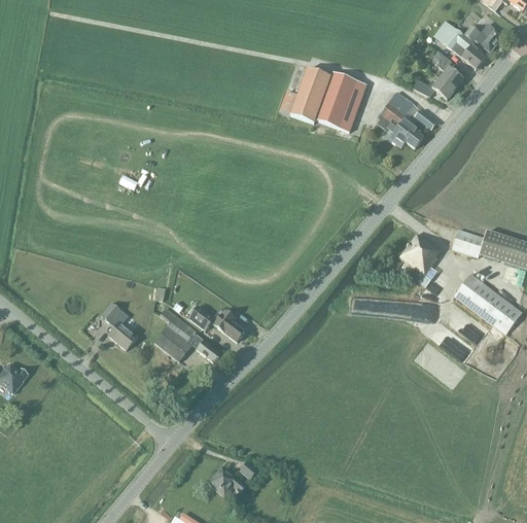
[(489,0),(487,3),(495,9),(501,0),(489,0)]
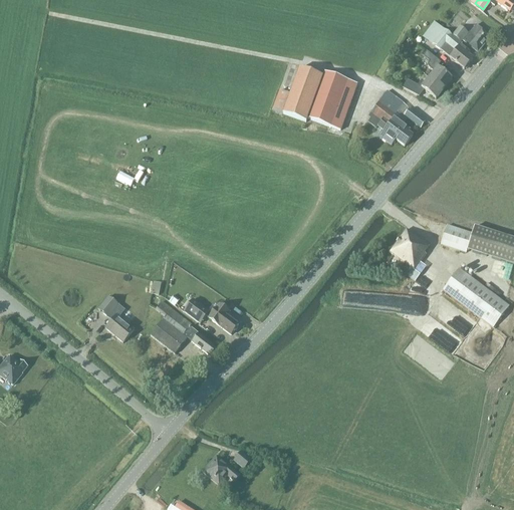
[(496,0),(508,9),(513,1),(512,0),(496,0)]
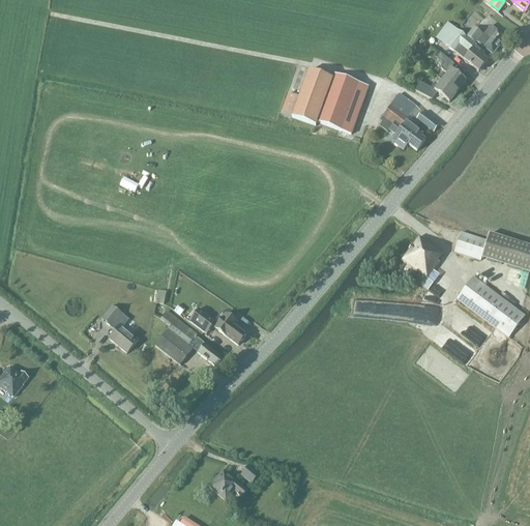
[(447,20),(436,35),(446,44),(478,68),(487,59),(482,56),(484,53),(474,46),(476,42),(474,40),(466,34),(458,28),(447,20)]
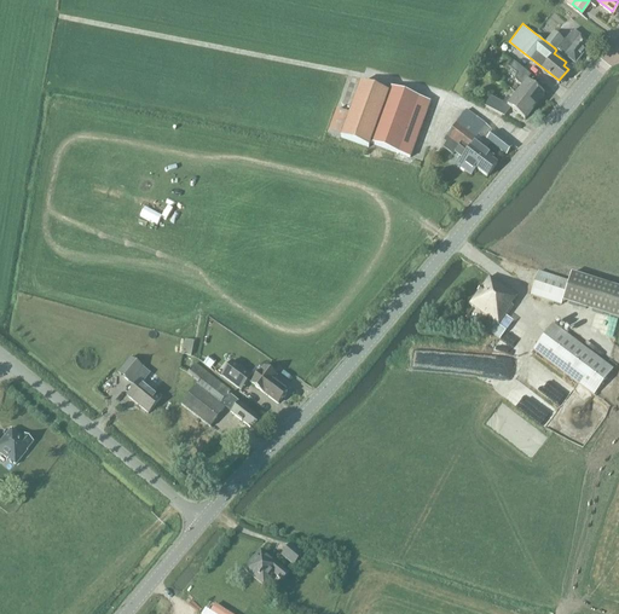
[(573,25),(557,46),(576,61),(591,40),(573,25)]
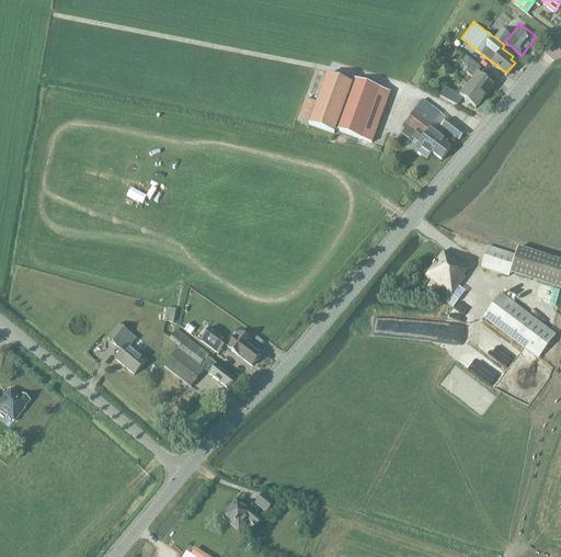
[(502,25),(493,36),(502,43),(511,33),(502,25)]
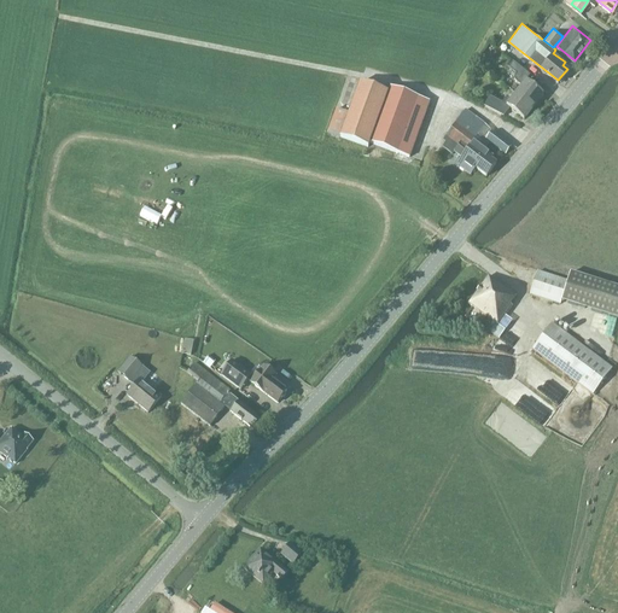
[(522,85),(516,91),(532,105),(542,93),(525,80),(530,74),(513,60),(508,66),(516,73),(514,74),(514,75),(514,76),(514,77),(514,79),(516,79),(516,80),(522,85)]
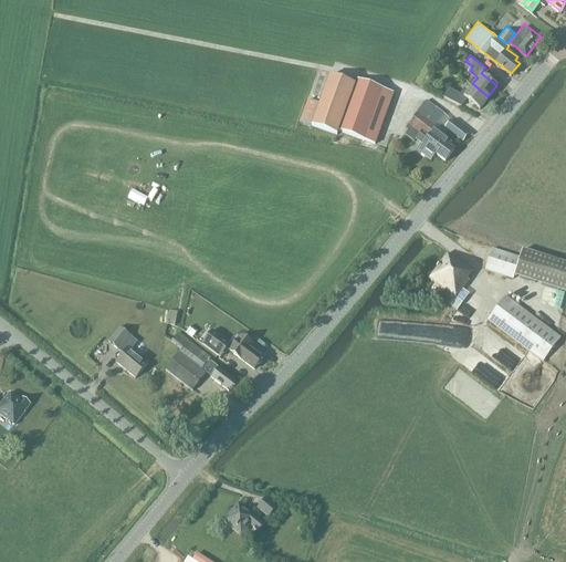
[(337,131),(338,127),(375,141),(394,90),(357,76),(355,81),(329,71),(320,101),(312,122),(337,131)]
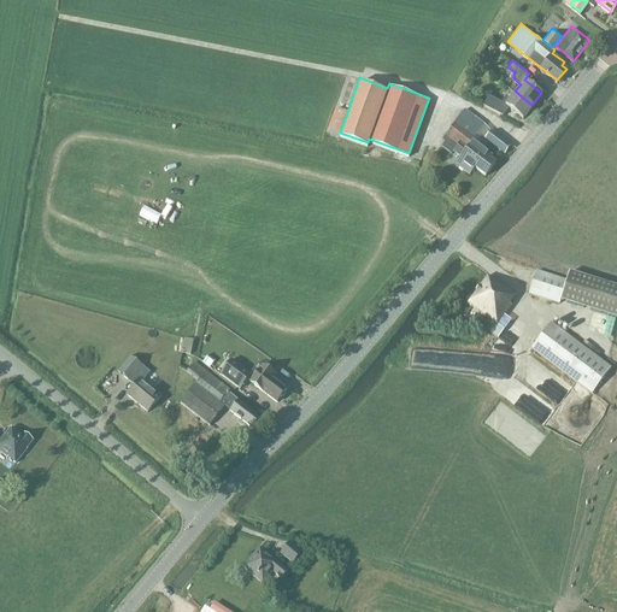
[(532,105),(515,90),(510,98),(505,93),(501,99),(488,92),(483,103),(500,111),(506,104),(522,117),(532,105)]
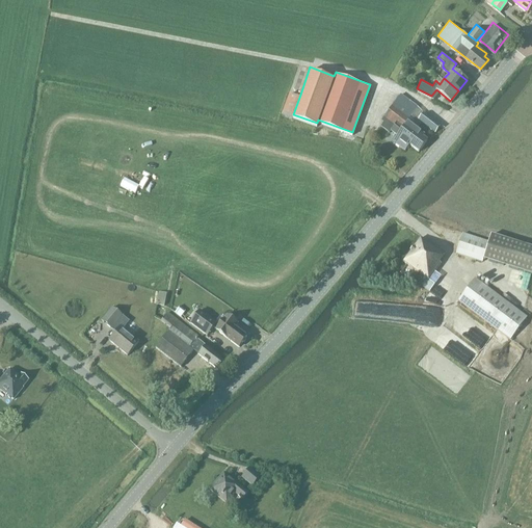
[(293,114),(300,95),(290,90),(283,111),(293,114)]
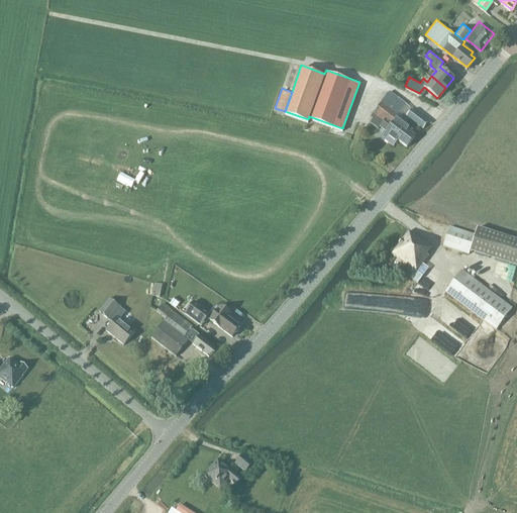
[(390,88),(383,98),(398,110),(405,100),(404,99),(391,89),(390,88)]
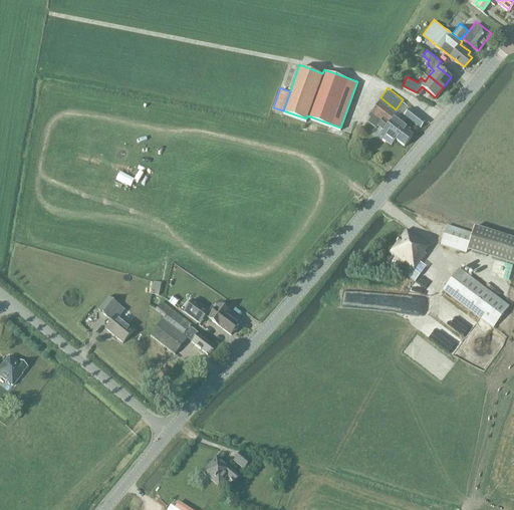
[(380,97),(369,111),(380,119),(388,124),(398,110),(396,109),(380,97)]
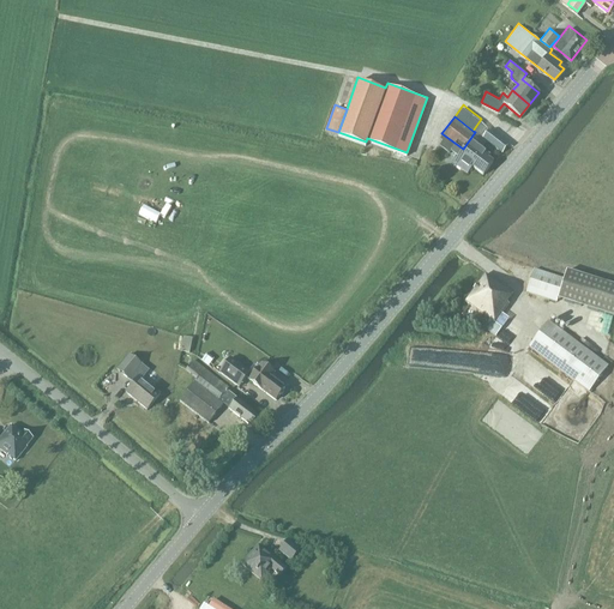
[(489,127),(483,136),(503,150),(510,142),(489,127)]
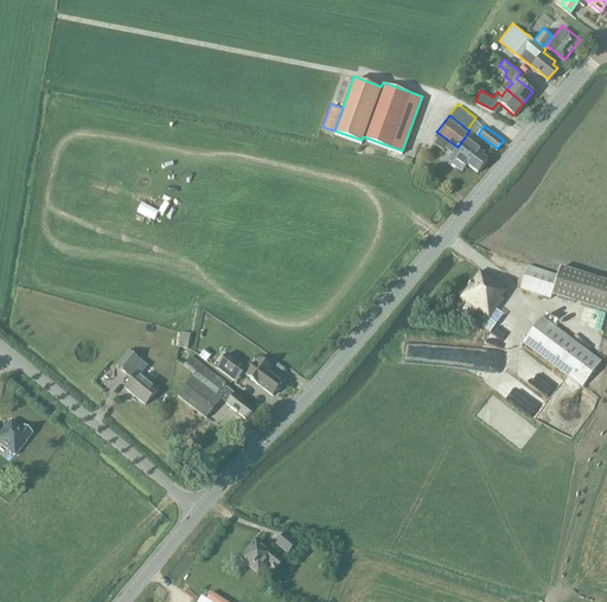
[(454,152),(448,159),(462,168),(468,162),(478,170),(487,157),(481,153),(484,151),(477,145),(481,139),(477,135),(470,130),(458,147),(454,152)]
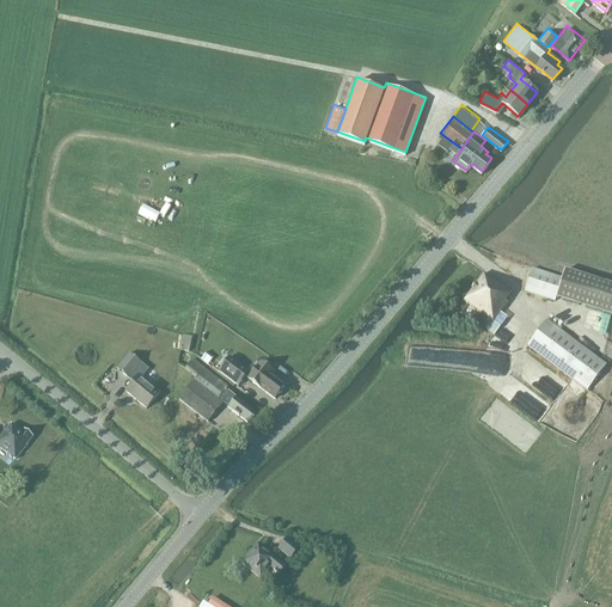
[(441,136),(438,141),(448,148),(450,147),(453,142),(440,133),(439,135),(441,136)]
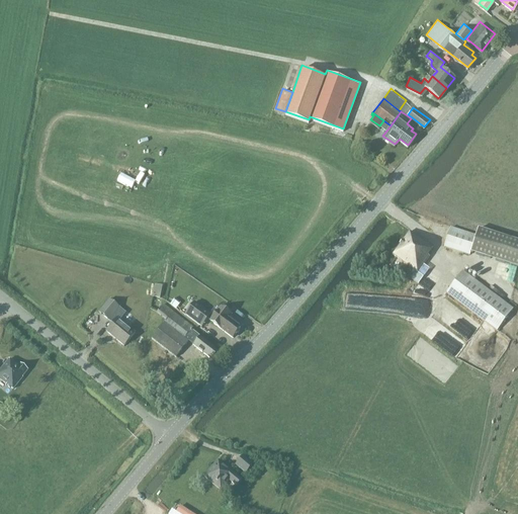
[(451,225),(444,244),(469,252),(470,249),(517,264),(517,239),(478,226),(476,233),(451,225)]
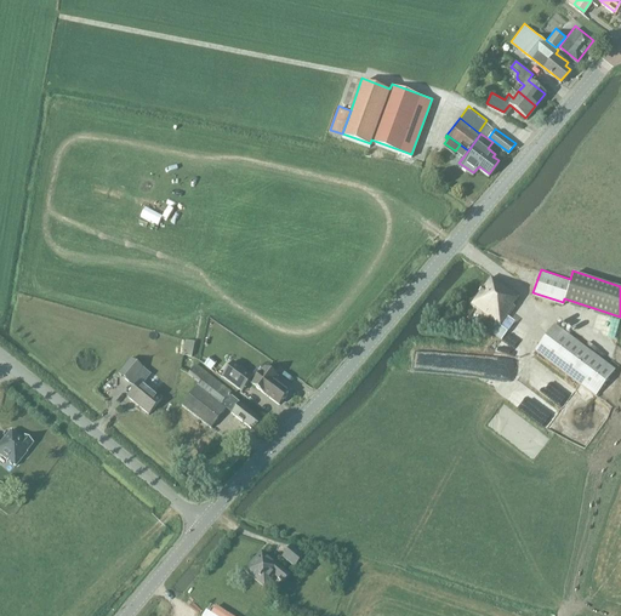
[(491,274),(474,296),(469,302),(495,323),(490,329),(502,338),(508,330),(501,324),(514,306),(512,303),(518,295),(491,274)]
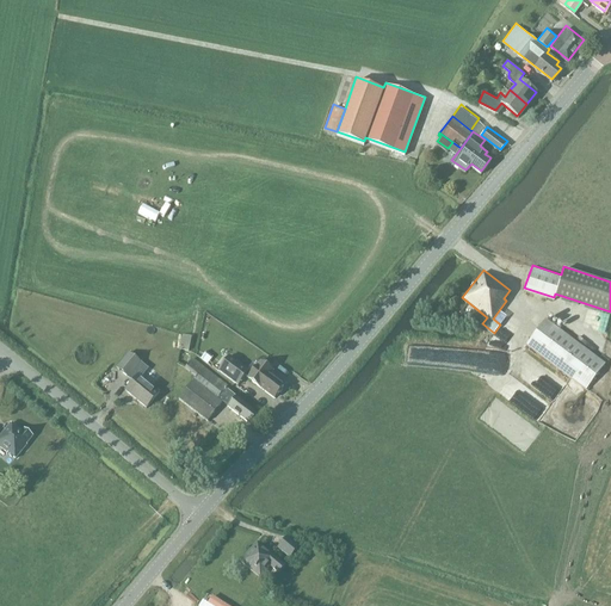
[(545,315),(526,341),(586,387),(605,360),(545,315)]
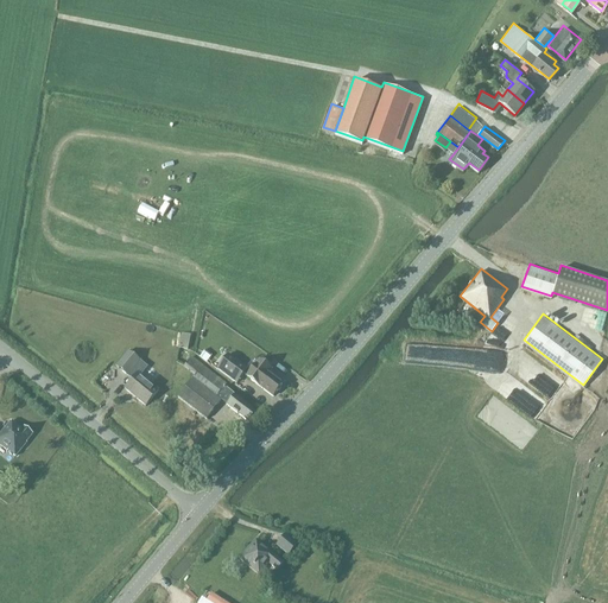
[(140,372),(149,363),(130,348),(116,362),(134,376),(125,386),(145,404),(158,388),(140,372)]
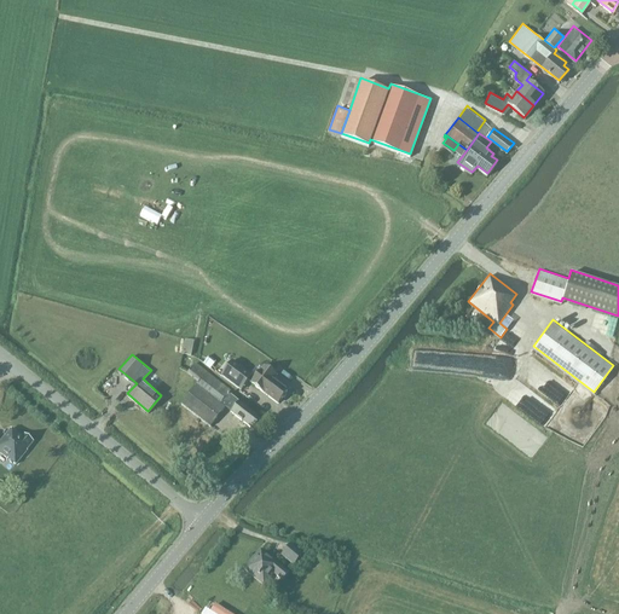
[(208,354),(203,359),(210,364),(215,359),(208,354)]
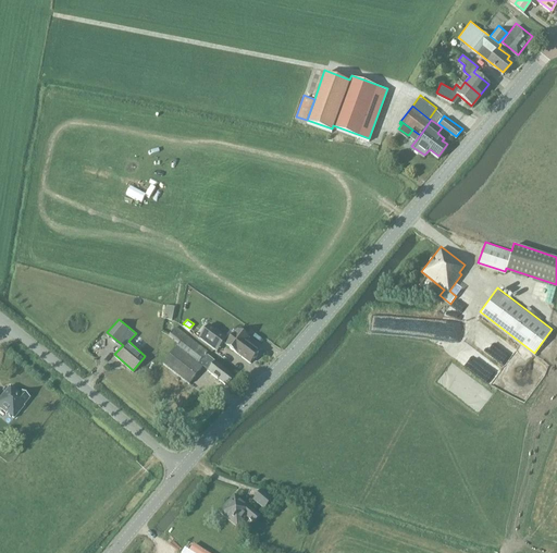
[(199,335),(217,348),(223,340),(226,342),(229,338),(225,336),(226,334),(209,321),(199,335)]
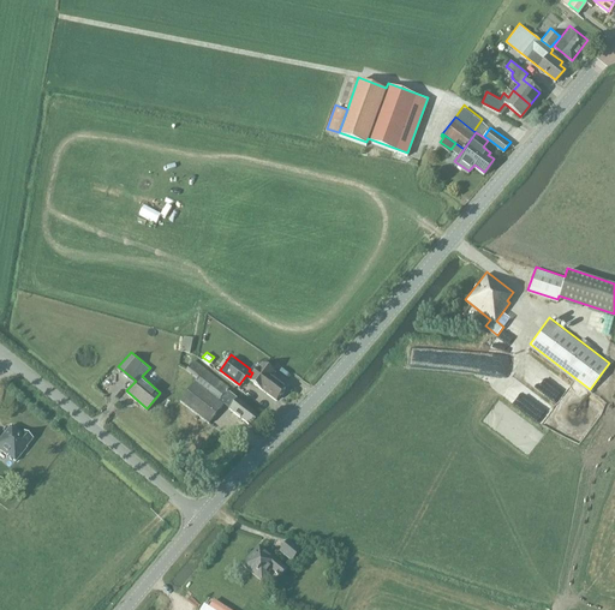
[(197,376),(232,402),(230,406),(251,423),(260,412),(227,387),(230,384),(193,357),(186,368),(197,376)]
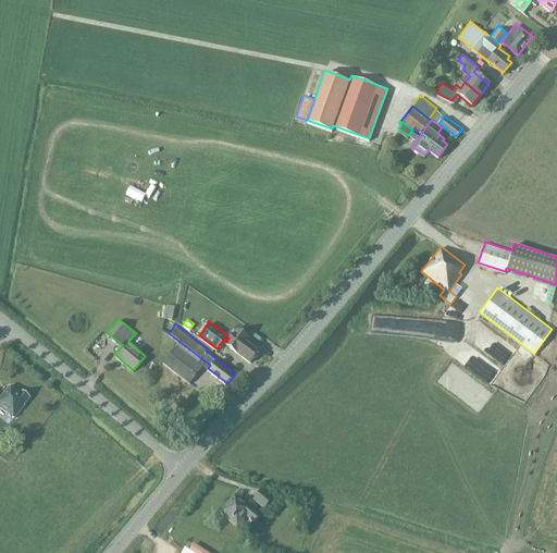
[(231,340),(229,338),(226,342),(249,360),(254,355),(256,355),(257,353),(257,351),(258,348),(245,339),(248,335),(236,327),(236,328),(238,330),(231,340)]
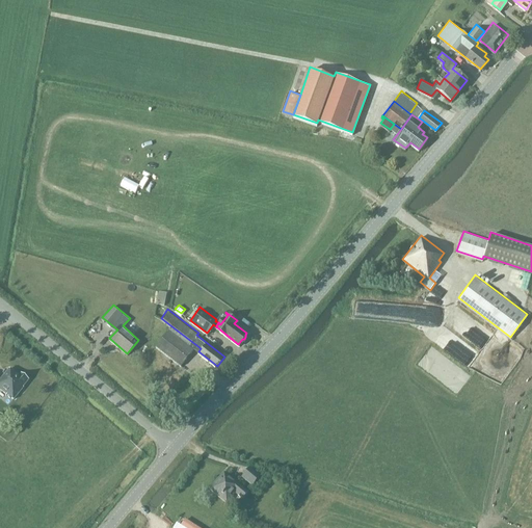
[(168,328),(156,345),(180,364),(193,347),(168,328)]
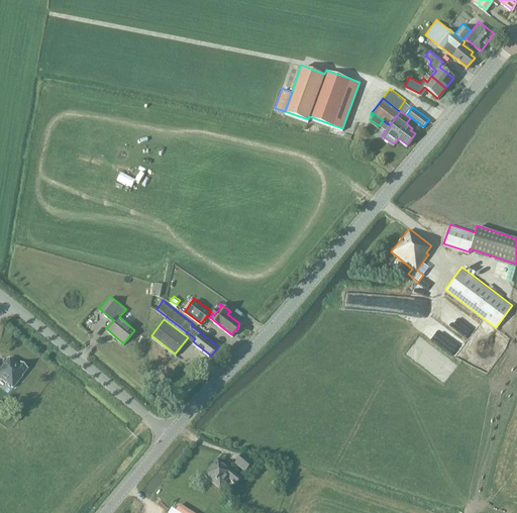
[(7,380),(13,385),(22,373),(27,366),(20,361),(19,362),(15,360),(9,354),(0,366),(0,375),(7,380)]
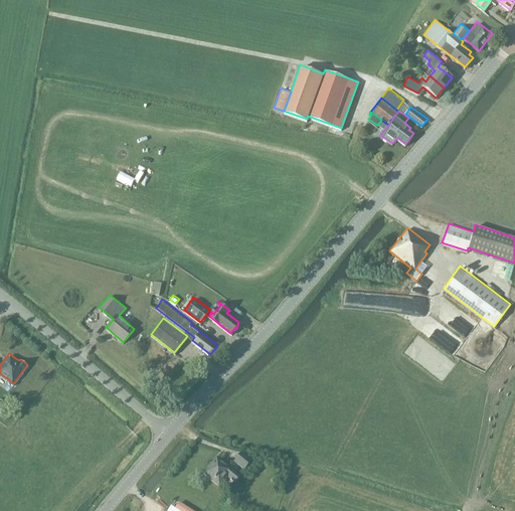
[(234,459),(244,468),(251,459),(241,451),(234,459)]
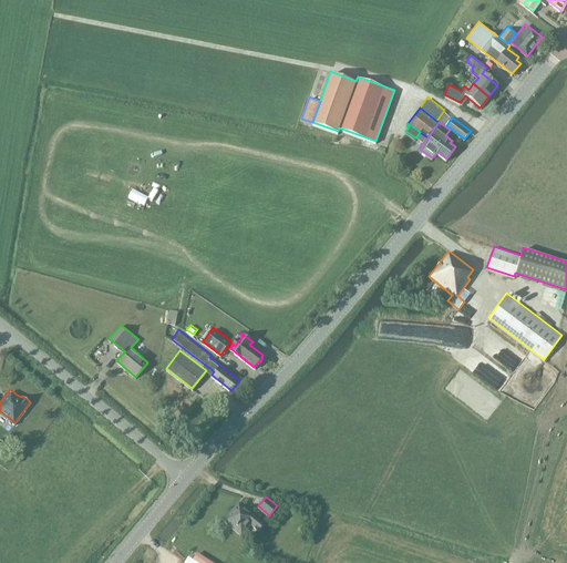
[(238,501),(224,518),(243,533),(251,523),(258,530),(265,522),(238,501)]
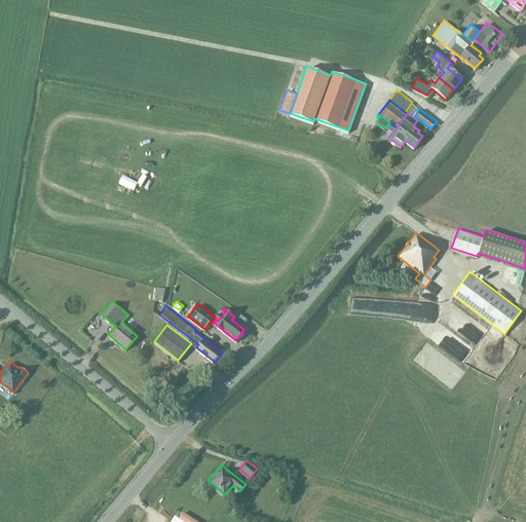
[(201,521),(183,511),(179,517),(187,521),(201,521)]
